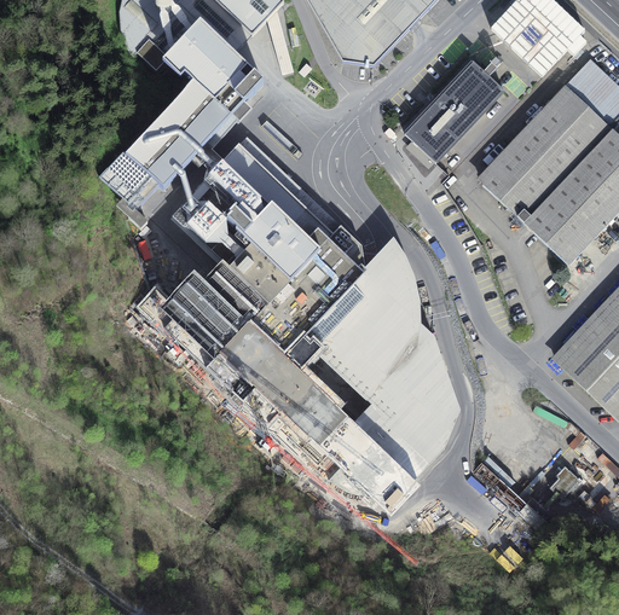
[(149,40),(145,38),(180,0),(215,0),(253,35),(267,19),(277,9),(284,1),(283,0),(122,0),(121,10),(122,28),(128,45),(134,54),(138,51),(162,75),(168,69),(172,73),(177,67),(194,82),(127,154),(123,151),(100,175),(123,197),(116,204),(142,227),(148,221),(136,209),(160,185),(163,189),(191,160),(195,156),(202,163),(207,158),(217,168),(196,190),(232,225),(244,213),(252,220),(250,221),(312,279),(279,313),(302,335),(353,282),(368,296),(370,293),(365,266),(362,244),(341,225),(340,225),(330,219),(325,227),(323,225),(324,224),(239,144),(224,160),(213,149),(250,109),(244,103),(264,83),(233,54),(201,23),(169,57),(149,39),(149,40)]
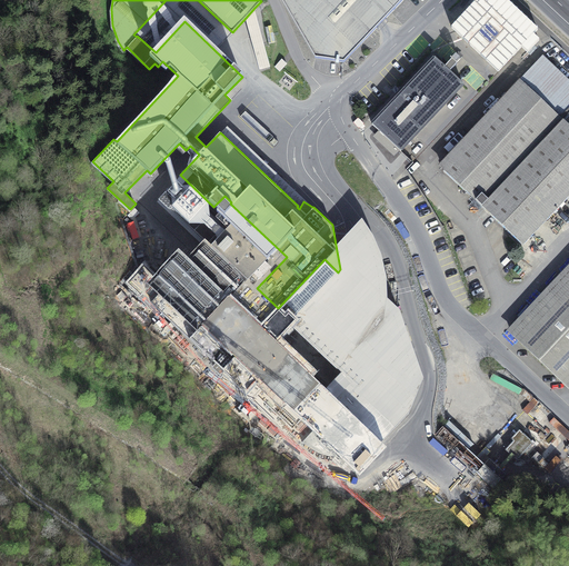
[(215,50),(221,43),(170,0),(166,0),(133,35),(137,37),(137,36),(156,52),(185,21),(215,50)]
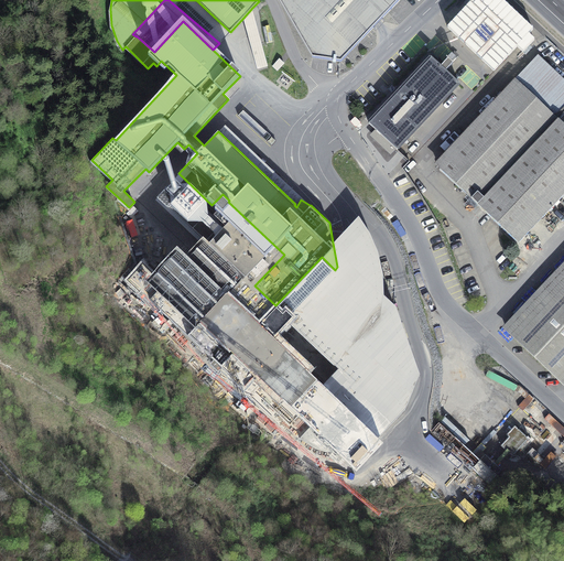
[(219,43),(230,32),(196,0),(169,0),(219,43)]
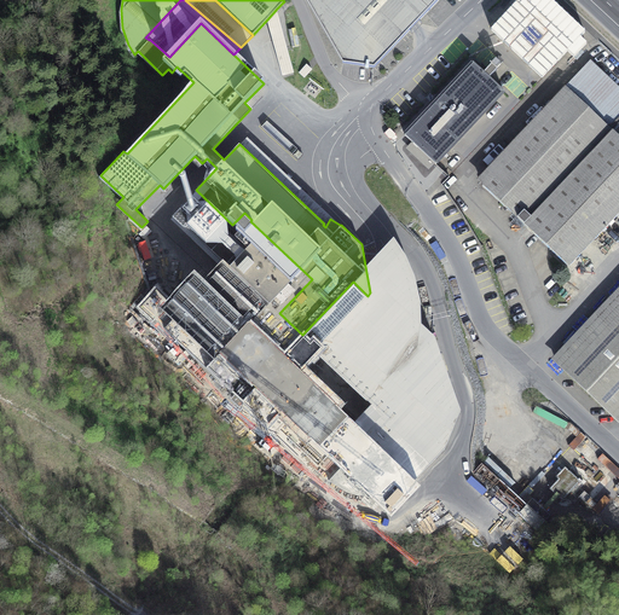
[(375,65),(435,0),(307,0),(342,61),(375,65)]
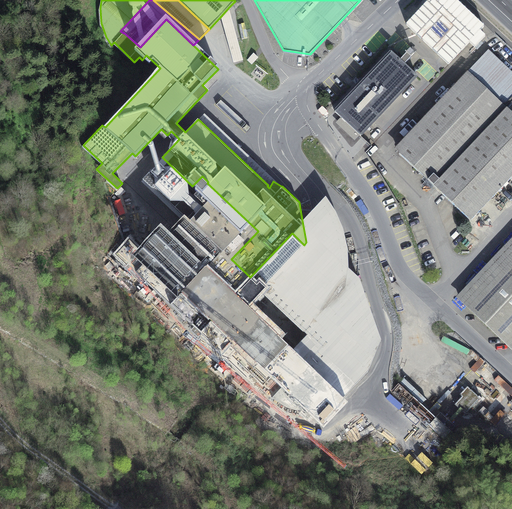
[(226,32),(235,29),(229,7),(221,16),(226,32)]
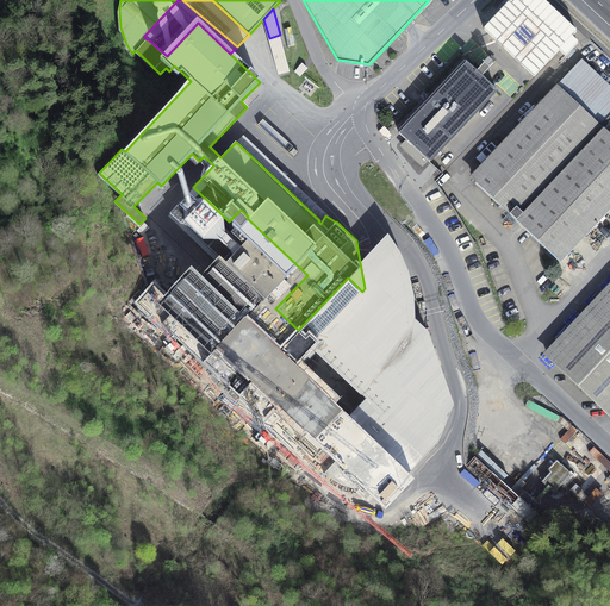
[(279,72),(290,68),(280,35),(269,38),(279,72)]
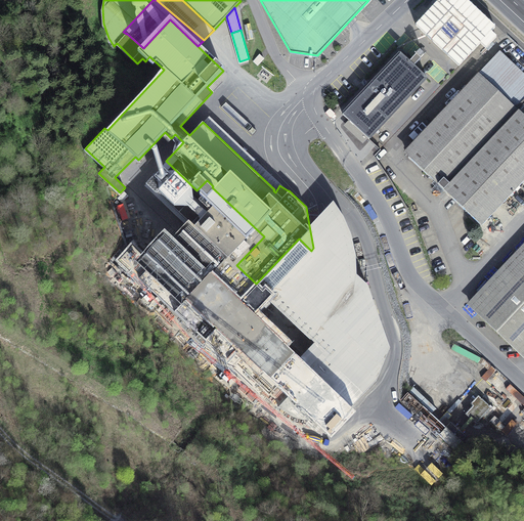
[(367,86),(343,113),(369,137),(427,76),(415,64),(422,57),(420,56),(426,50),(422,46),(417,52),(416,51),(415,51),(417,53),(410,59),(401,51),(372,82),(367,86)]
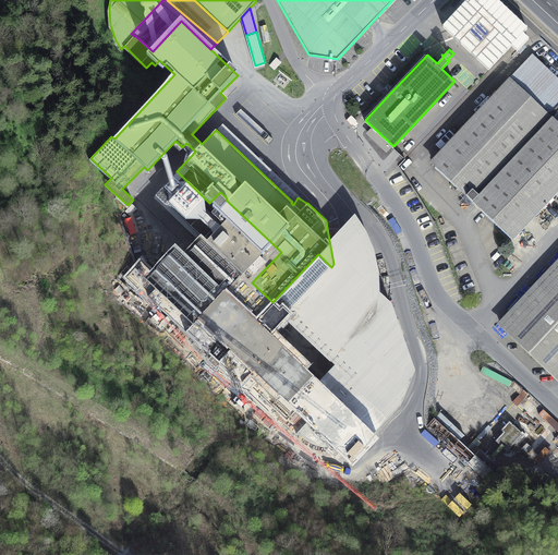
[(435,165),(514,81),(537,57),(533,52),(431,160),(435,165)]
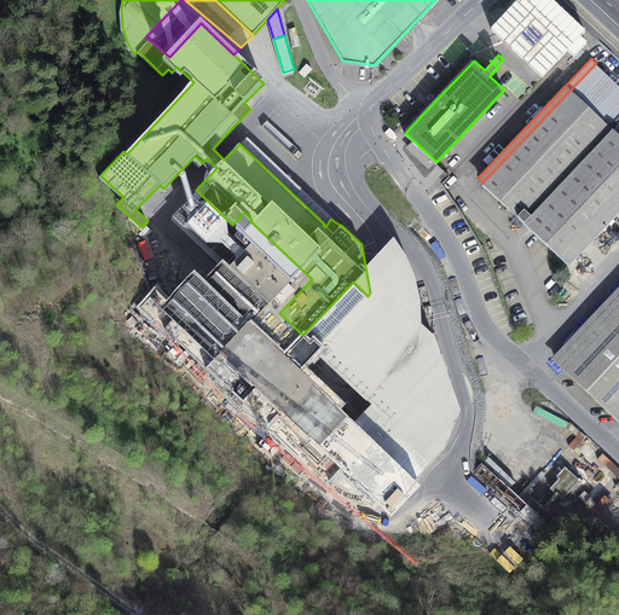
[(310,64),(307,62),(299,70),(305,75),(312,67),(310,64)]
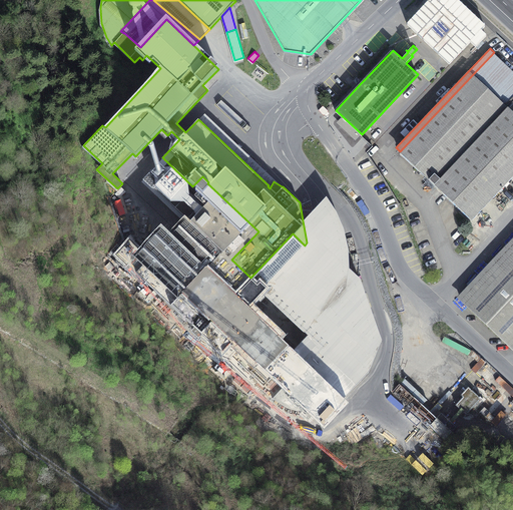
[(508,107),(512,101),(512,69),(494,52),(473,74),(508,107)]
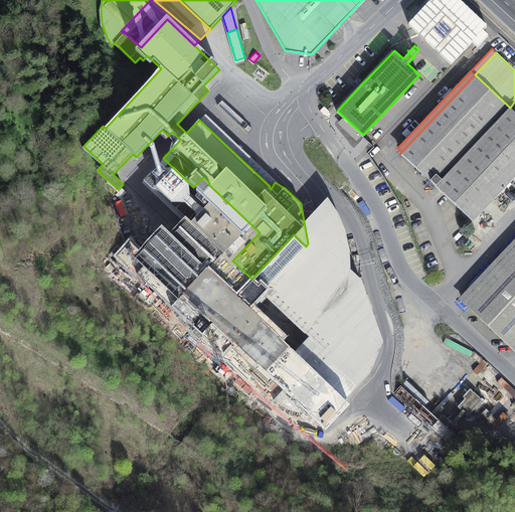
[(475,74),(401,152),(474,219),(514,175),(514,112),(510,108),(475,74)]
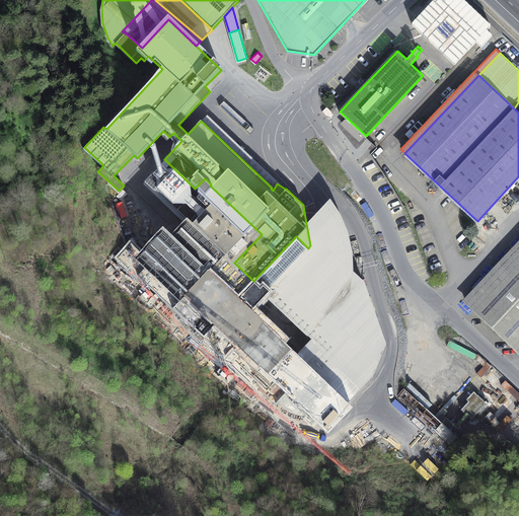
[(286,189),(207,115),(201,121),(272,188),(271,189),(273,191),(277,183),(285,189),(286,189)]
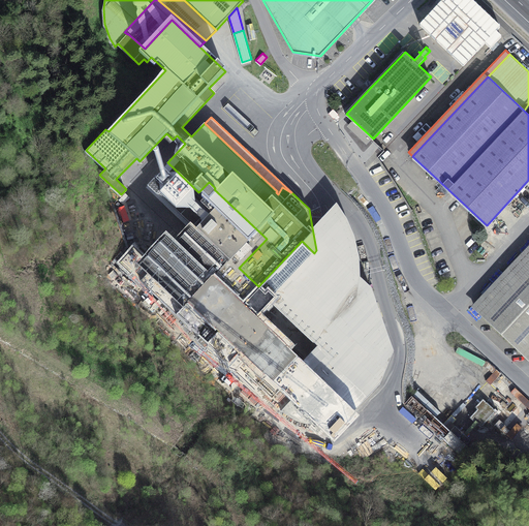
[(169,143),(173,140),(166,133),(163,136),(169,143)]
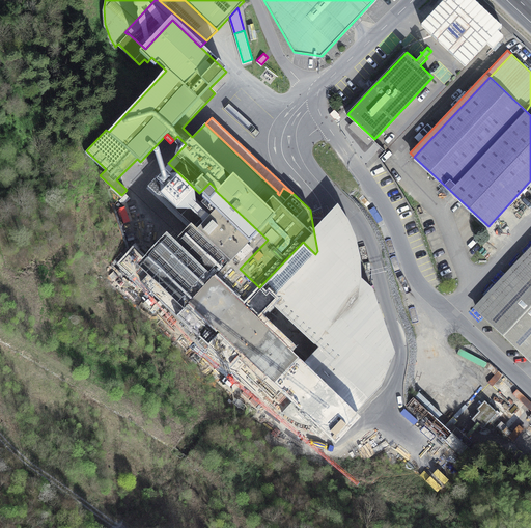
[(257,307),(248,299),(259,287),(240,269),(268,240),(215,190),(216,189),(210,183),(199,193),(168,163),(149,183),(194,224),(178,241),(187,248),(184,251),(176,244),(154,268),(133,248),(120,261),(202,338),(198,342),(202,346),(206,342),(220,328),(227,321),(235,329),(229,336),(245,352),(262,368),(268,373),(266,376),(281,390),(292,400),(325,432),(336,442),(361,416),(356,411),(382,383),(395,351),(372,287),(361,277),(358,297),(298,360),(250,314),(257,307)]
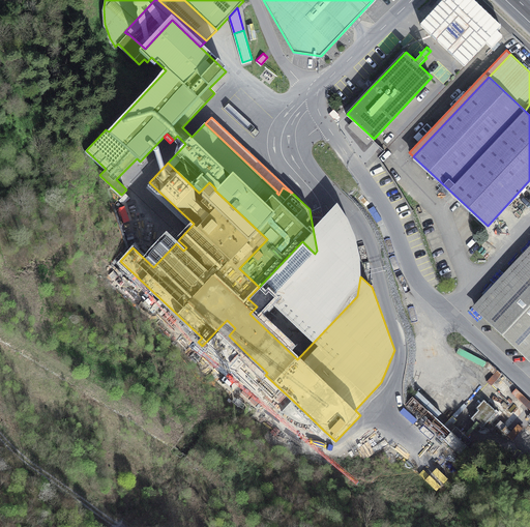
[(186,247),(178,240),(194,224),(149,182),(146,185),(187,225),(155,258),(139,241),(133,247),(153,267),(176,243),(183,251),(186,247)]
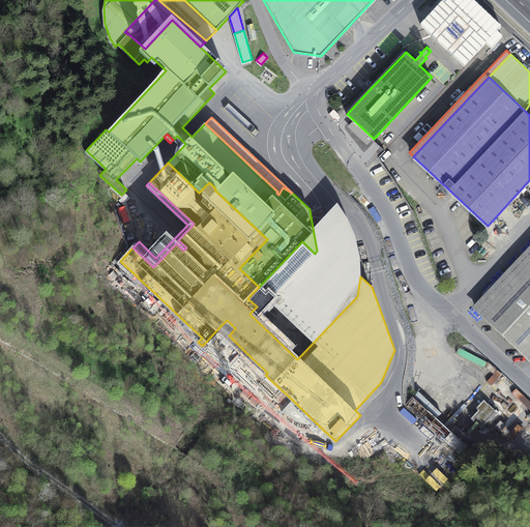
[(297,359),(357,296),(360,276),(359,256),(355,236),(348,220),(337,202),(325,215),(313,228),(317,251),(315,254),(302,241),(259,287),(247,298),(257,306),(249,314),(297,359)]
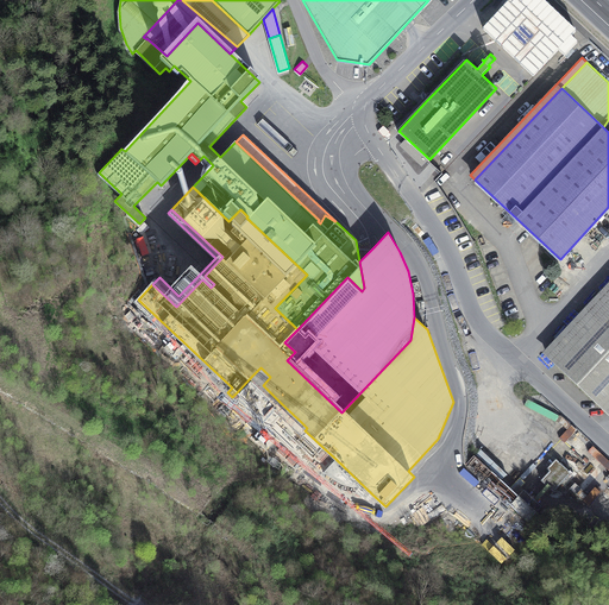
[(550,357),(608,292),(608,281),(544,351),(550,357)]
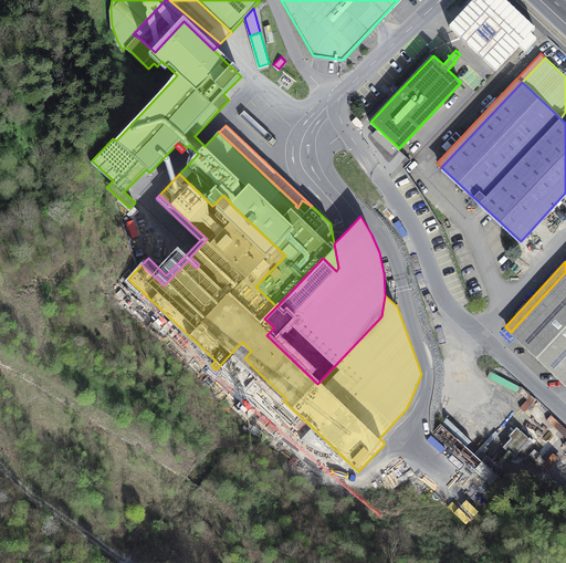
[(565,272),(511,332),(563,381),(565,376),(565,272)]
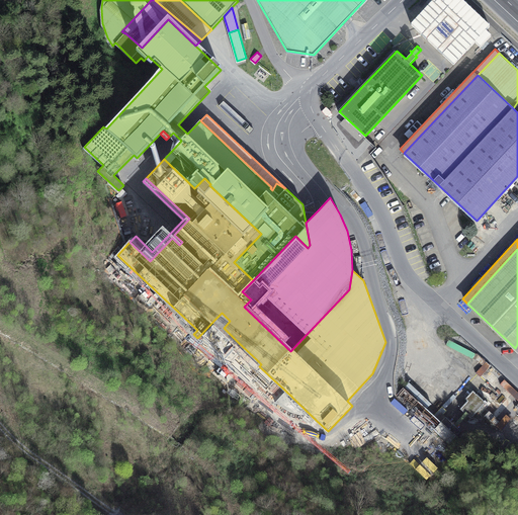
[(224,328),(230,321),(222,313),(214,320),(224,328)]
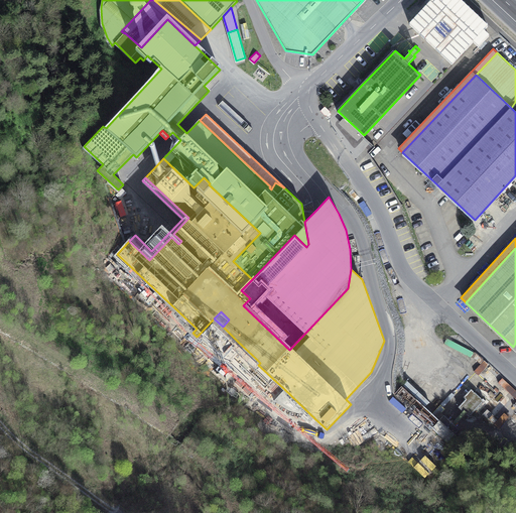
[(225,356),(241,372),(255,358),(238,342),(225,356)]
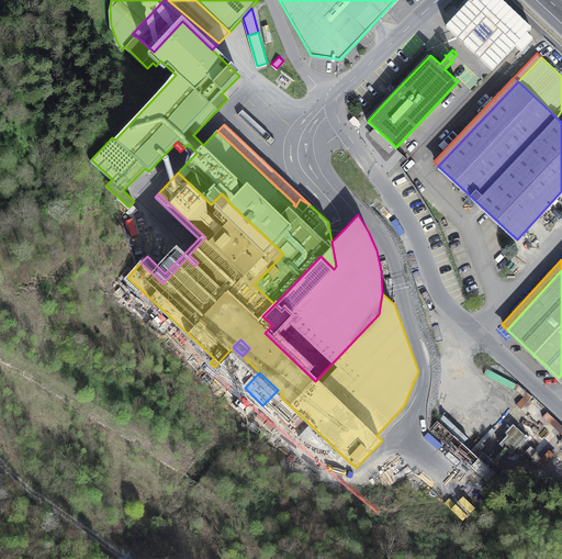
[(497,389),(489,399),(499,409),(507,399),(497,389)]
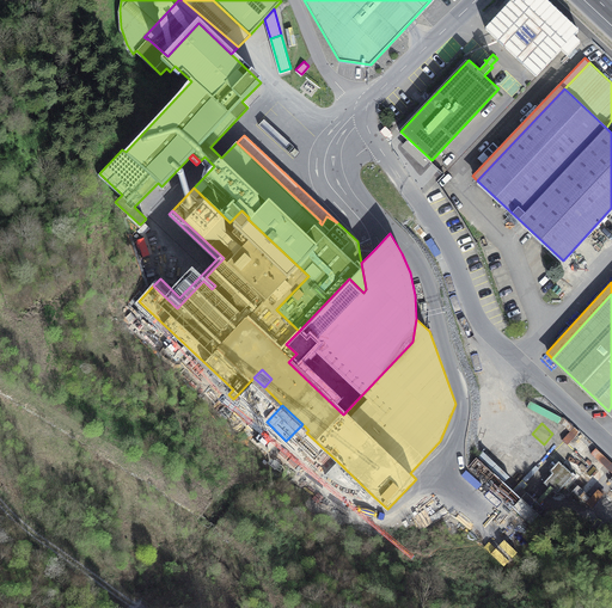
[(485,447),(477,455),(476,455),(467,465),(521,514),(528,522),(538,513),(496,473),(505,465),(485,447)]
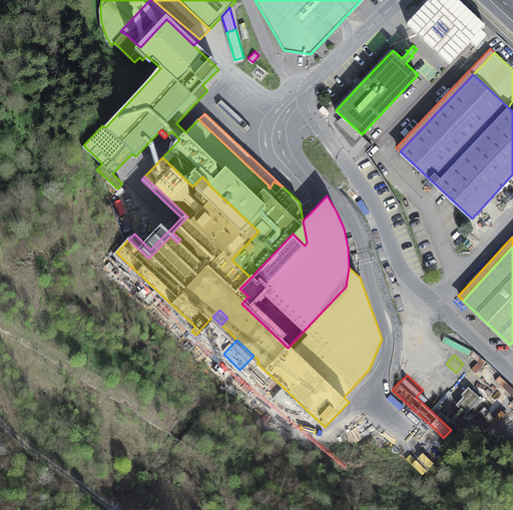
[(461,393),(463,395),(471,387),(469,385),(461,393)]
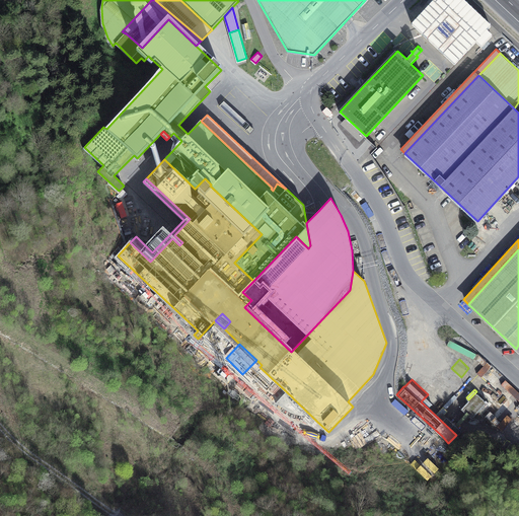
[(468,399),(461,408),(471,417),(488,400),(486,398),(485,399),(476,391),(468,399)]
